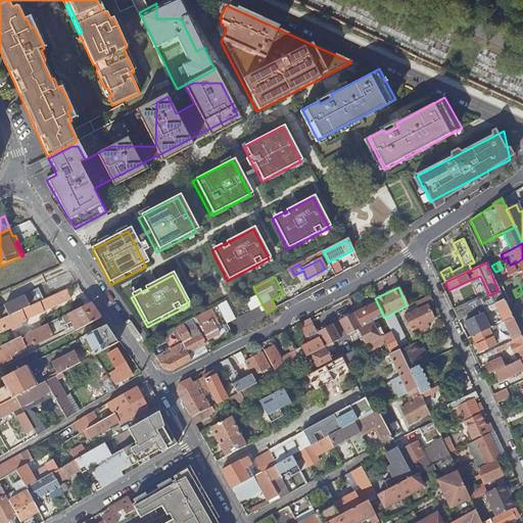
[(70,299),(66,289),(37,303),(0,320),(0,330),(27,320),(26,319),(44,311),(44,310),(57,304),(57,305),(70,299)]
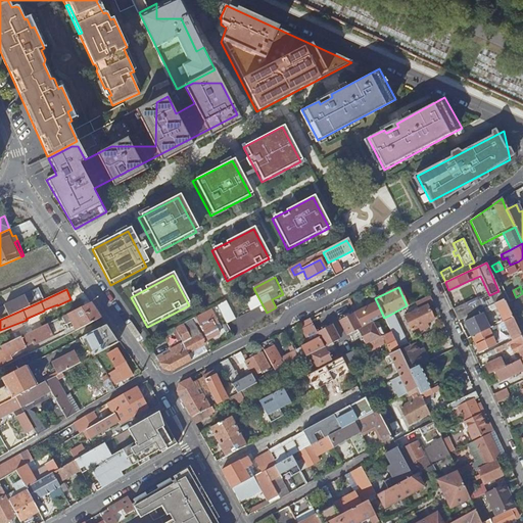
[(0,320),(37,303),(32,293),(24,296),(0,307),(0,320)]
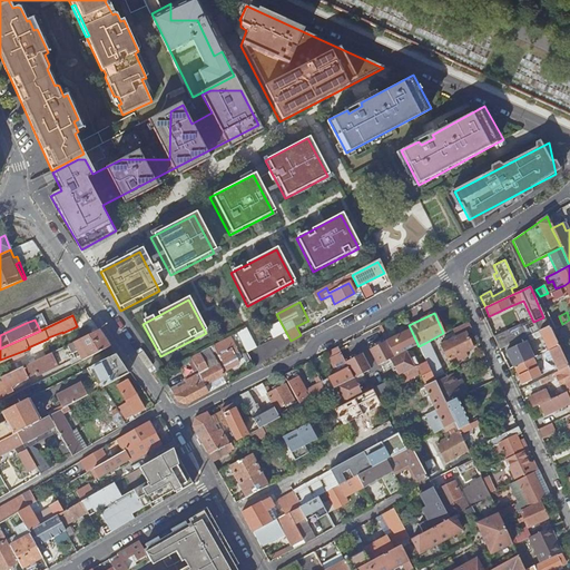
[(465,335),(472,332),(468,322),(452,330),(455,336),(440,344),(448,361),(455,357),(458,361),(467,357),(464,352),(472,349),(465,335)]
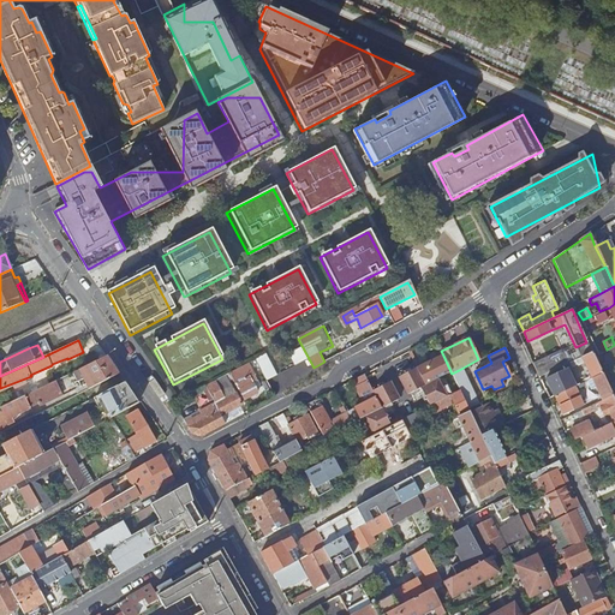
[(561,350),(532,364),(538,378),(568,364),(580,358),(575,347),(562,353),(561,350)]
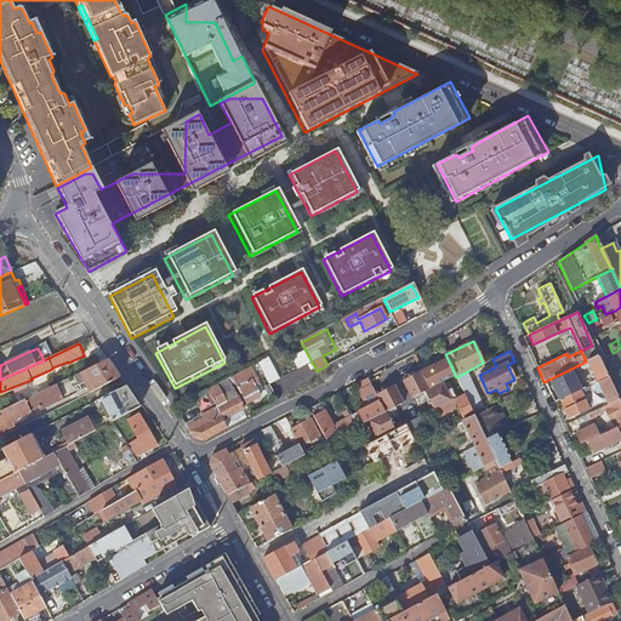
[(269,355),(260,360),(271,382),(281,376),(269,355)]
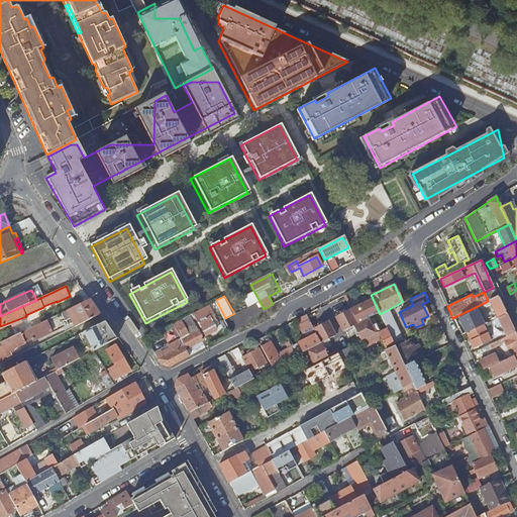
[(488,301),(478,306),(480,310),(485,308),(491,306),(497,319),(506,314),(499,300),(497,296),(488,301)]
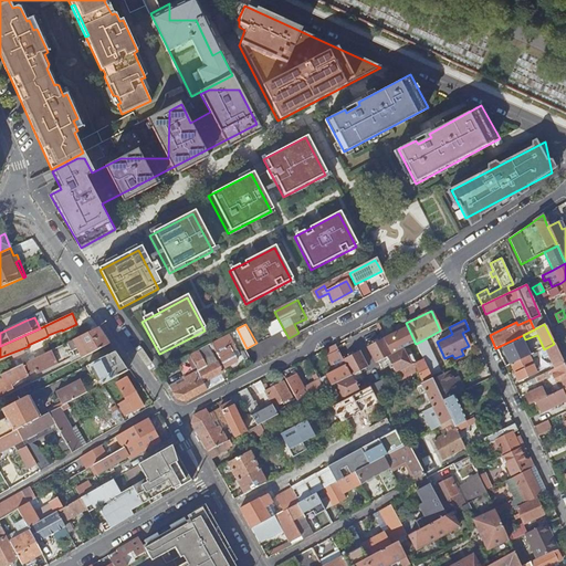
[(401,331),(384,341),(390,355),(401,349),(415,342),(408,327),(401,331)]
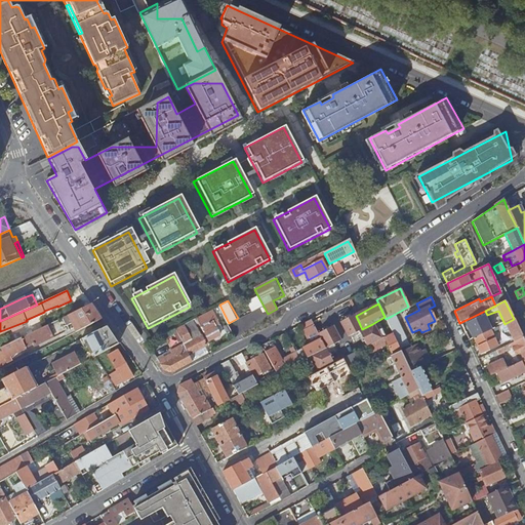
[(101,320),(91,305),(64,318),(68,325),(72,323),(76,332),(101,320)]
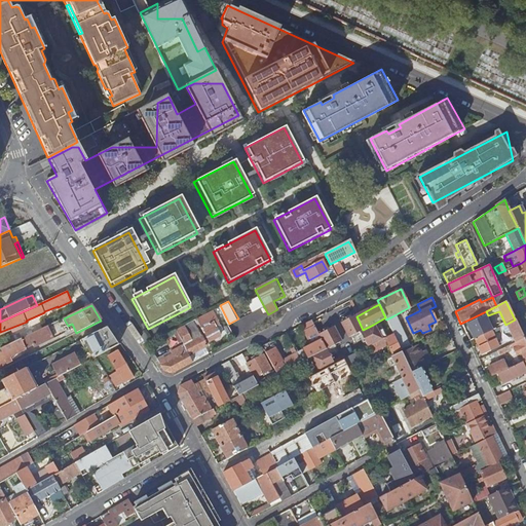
[(197,324),(199,329),(200,328),(208,341),(220,335),(216,328),(219,326),(212,312),(196,321),(197,324)]
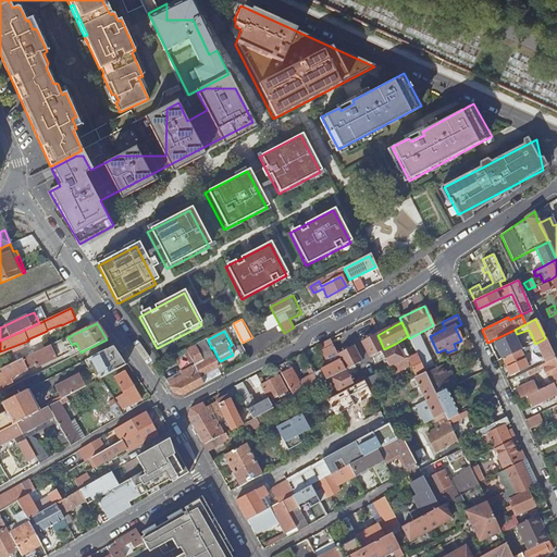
[(361,343),(369,357),(371,356),(380,351),(384,349),(378,335),(378,334),(361,343)]
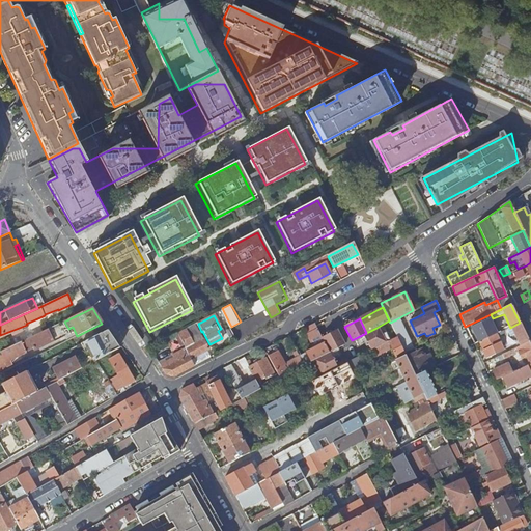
[(390,323),(393,330),(398,327),(399,326),(396,319),(390,323)]
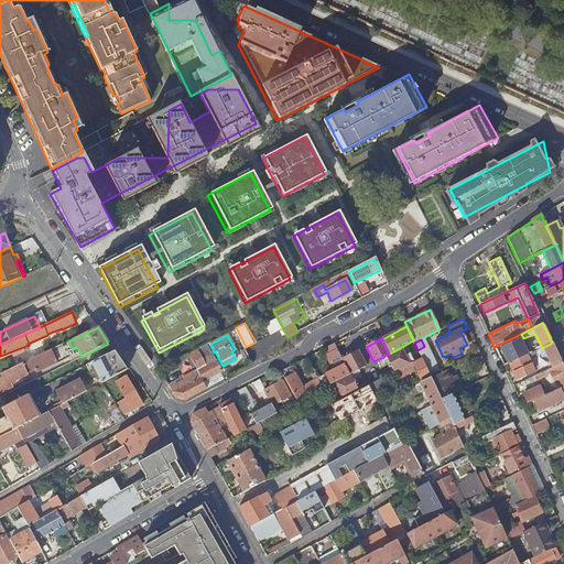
[(501,348),(509,364),(527,356),(519,339),(501,348)]
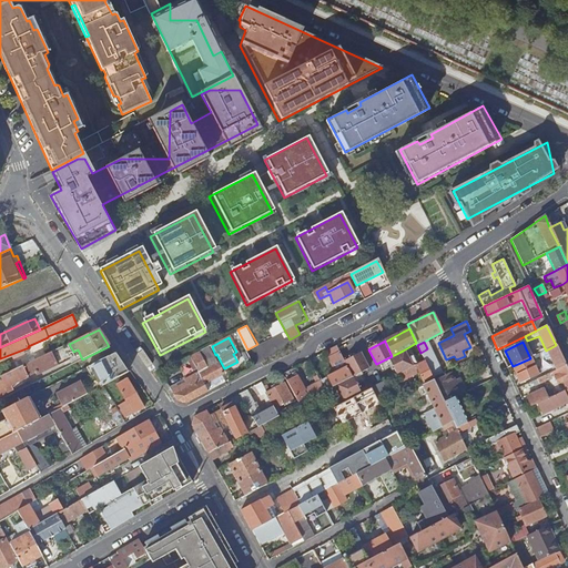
[(556,345),(546,351),(555,371),(565,365),(564,362),(556,345)]
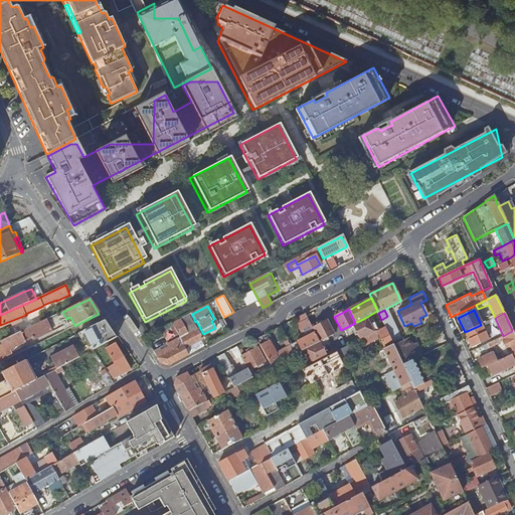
[(304,349),(318,342),(311,328),(305,314),(297,318),(299,323),(297,324),(305,338),(296,343),(301,351),(304,349)]
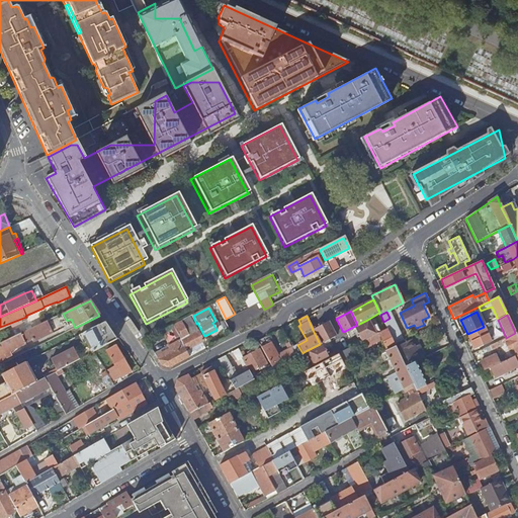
[(384,324),(386,329),(394,344),(399,342),(389,319),(383,322),(384,324)]
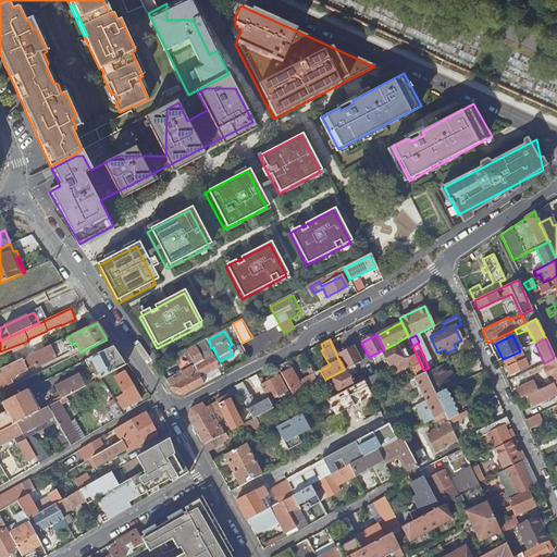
[(384,349),(380,351),(387,367),(381,370),(382,371),(390,367),(403,360),(395,344),(384,349)]
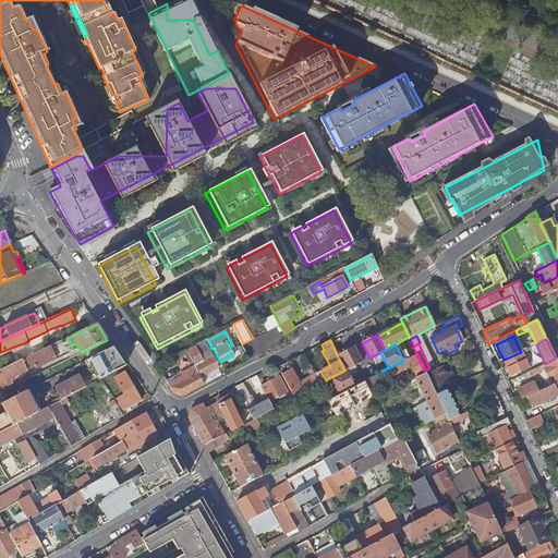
[(23,360),(27,370),(34,365),(35,368),(56,358),(50,346),(23,360)]
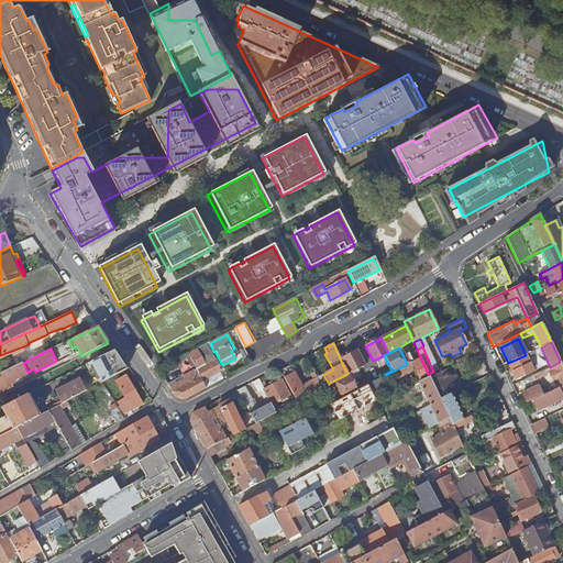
[(197,350),(188,354),(195,367),(198,374),(201,379),(220,370),(216,361),(205,366),(203,363),(197,350)]
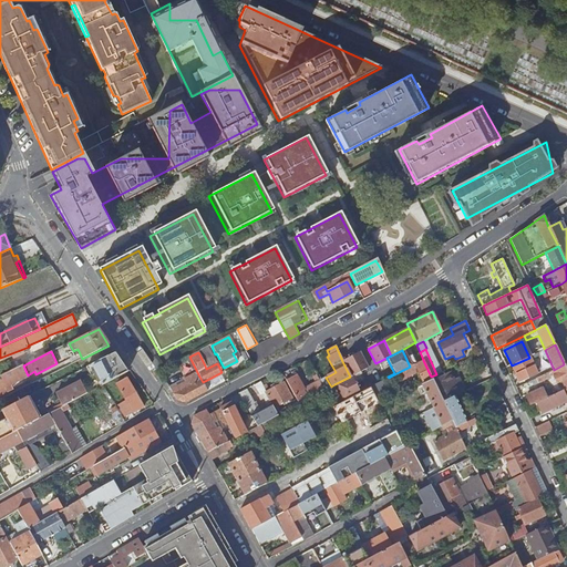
[(127,372),(115,353),(92,364),(103,385),(127,372)]
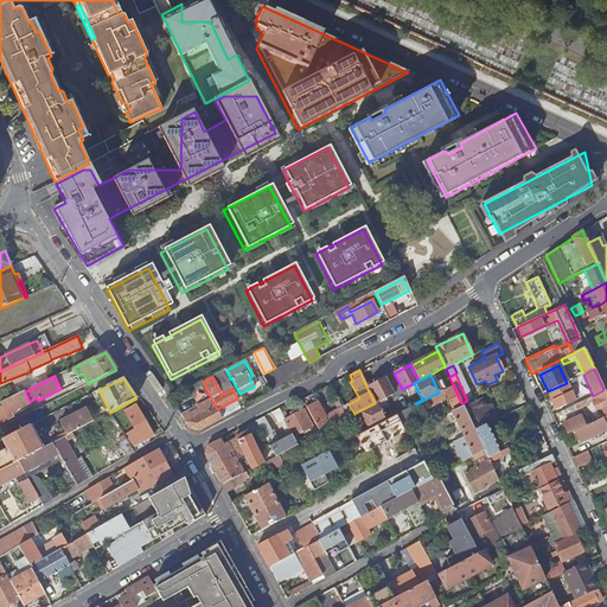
[(375,403),(393,395),(384,378),(366,387),(375,403)]
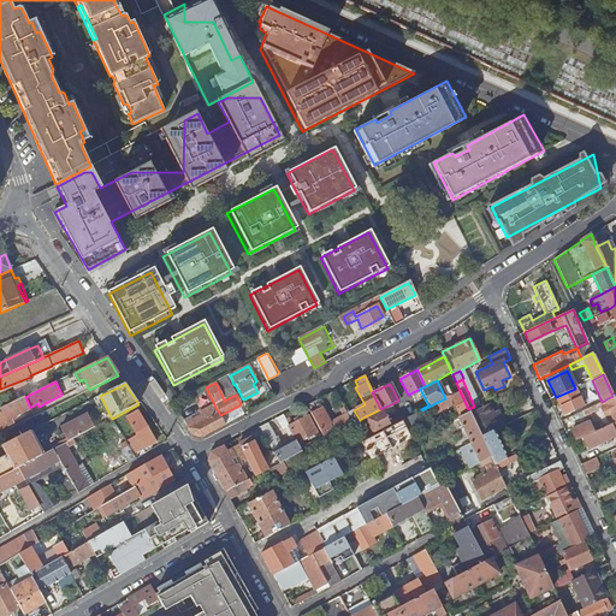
[(575,389),(556,397),(564,415),(584,406),(575,389)]
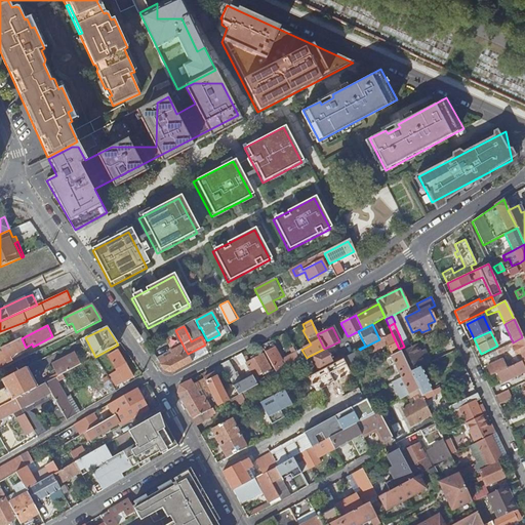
[(400,399),(407,396),(418,390),(419,390),(411,372),(410,372),(400,352),(399,349),(392,333),(379,339),(367,346),(371,353),(386,345),(392,356),(391,357),(400,377),(391,382),(400,399)]
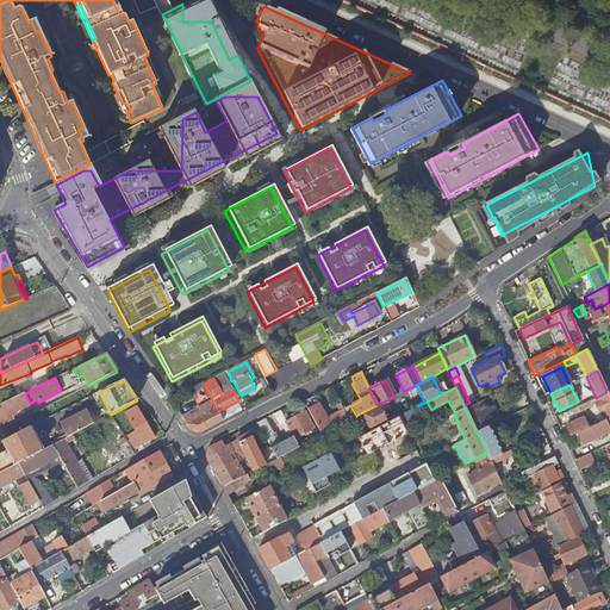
[(609,398),(607,392),(596,398),(592,399),(595,404),(601,402),(604,409),(609,418),(609,417),(609,398)]
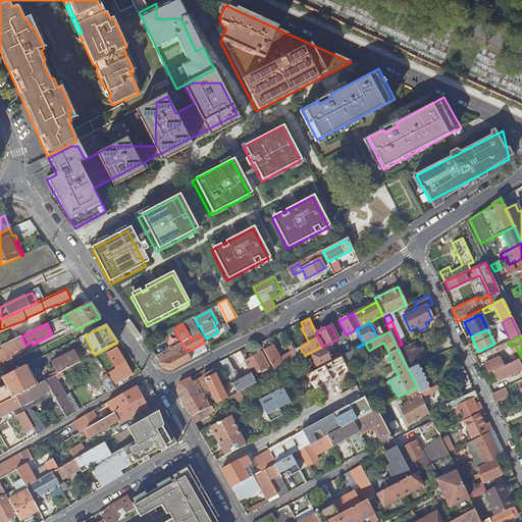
[(16,338),(0,346),(0,352),(3,351),(7,360),(12,358),(10,354),(27,347),(25,346),(21,336),(16,338)]
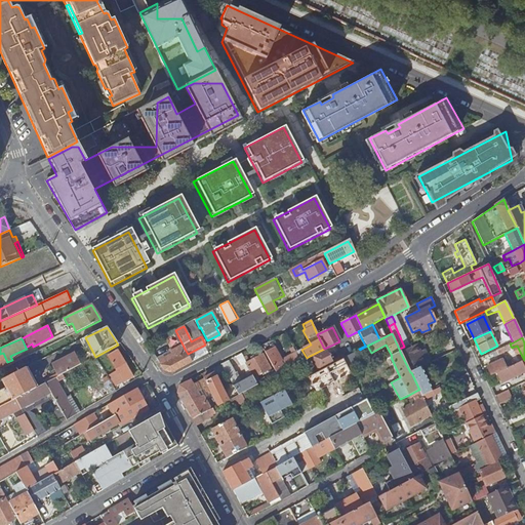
[(281,362),(270,341),(260,346),(277,374),(285,369),(281,362)]
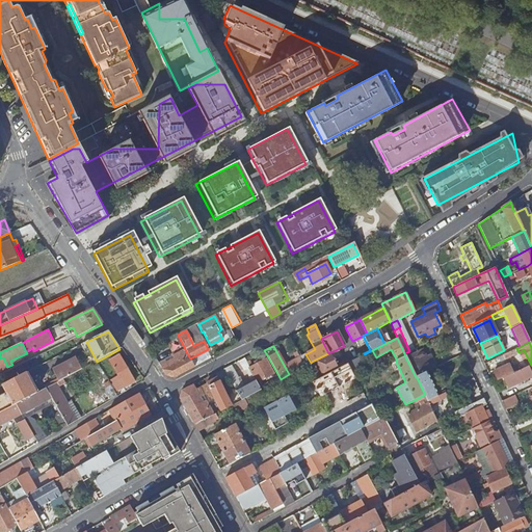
[(171,356),(158,366),(162,371),(165,375),(174,377),(194,367),(190,358),(187,353),(184,347),(170,354),(171,356)]
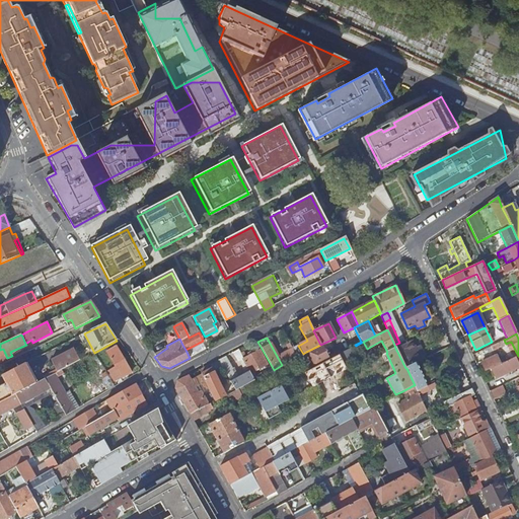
[(405,368),(406,368),(416,363),(420,361),(411,341),(395,348),(405,368)]
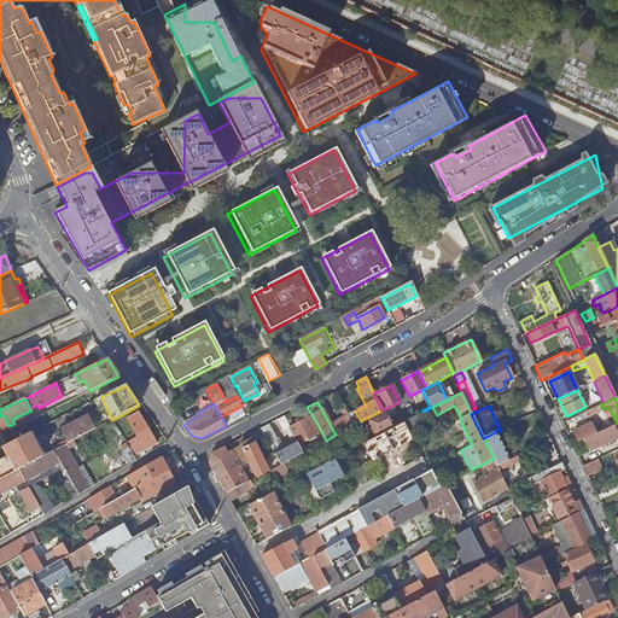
[(598,406),(583,413),(586,418),(600,410),(598,406)]
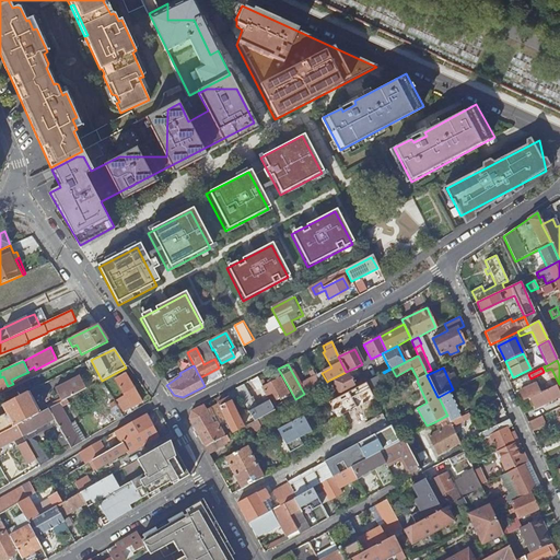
[(346,372),(330,380),(339,397),(361,385),(359,383),(353,386),(346,372)]
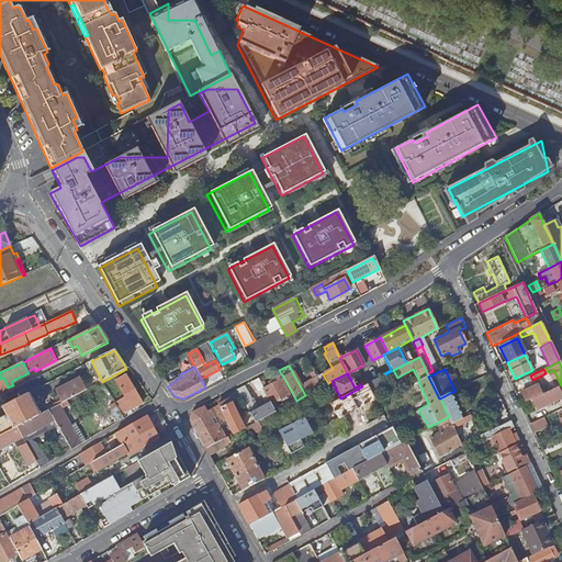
[(127,402),(132,409),(143,404),(126,375),(115,381),(127,402)]
